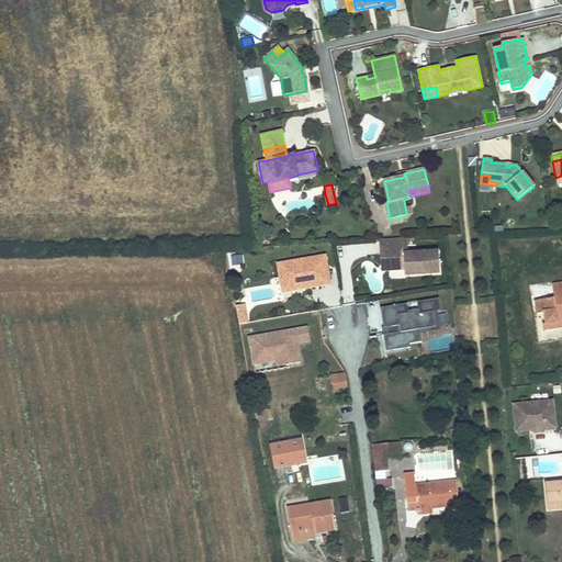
[(407,238),(380,239),(380,256),(391,255),(392,270),(404,269),(405,276),(440,273),(439,251),(416,253),(408,253),(407,245),(407,238)]
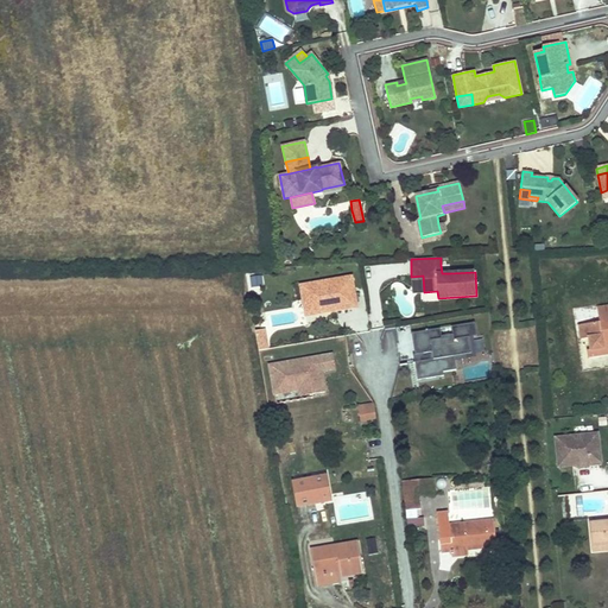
[(423,276),(411,277),(412,293),(420,292),(424,292),(423,276)]
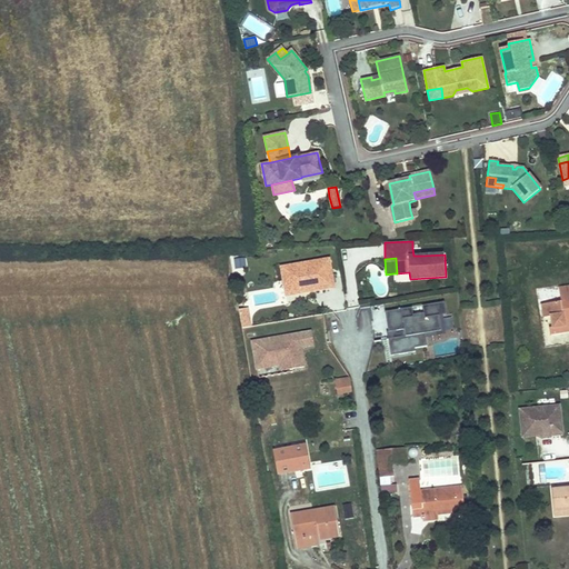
[(246,259),(233,260),(236,269),(247,267),(246,259)]
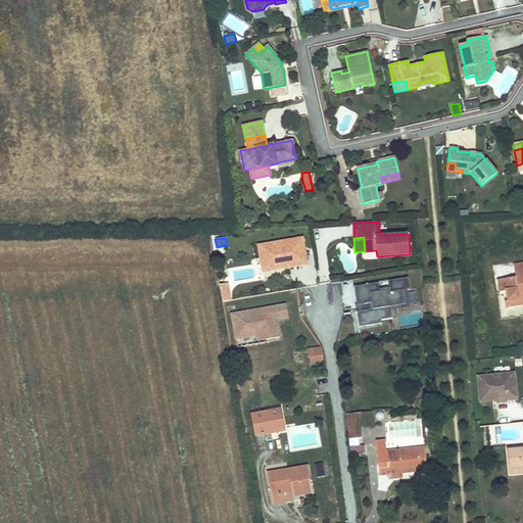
[(258,245),(262,267),(273,266),(274,270),(285,269),(284,266),(288,265),(288,268),(299,266),(297,256),(305,255),(302,238),(258,245)]
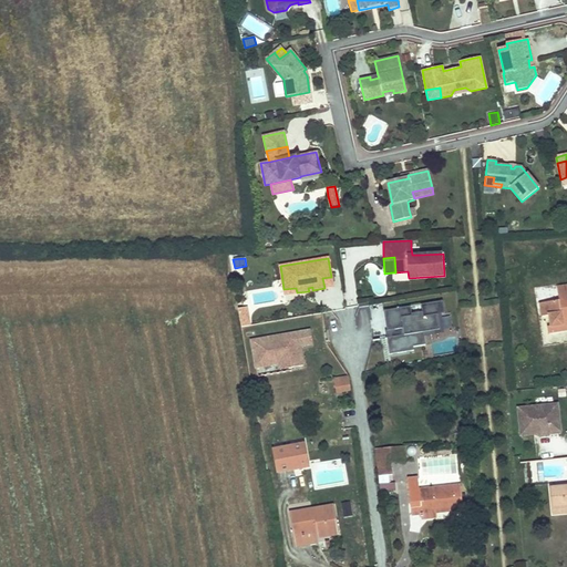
[(331,277),(322,278),(325,288),(333,287),(331,277)]
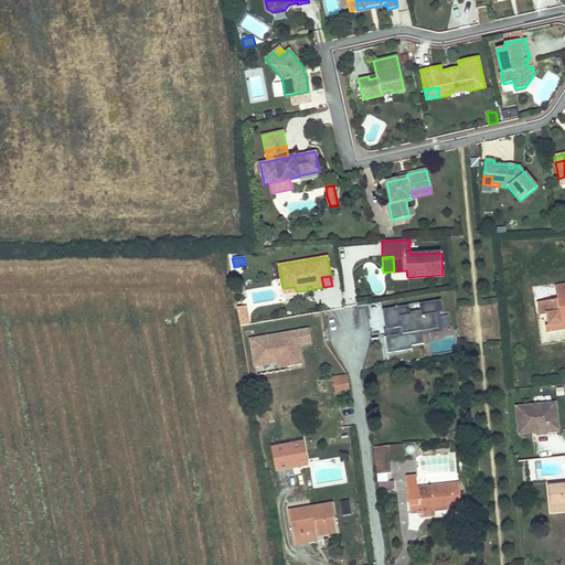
[(564,289),(558,290),(560,305),(541,306),(542,319),(550,319),(551,330),(563,329),(562,319),(564,319),(564,289)]
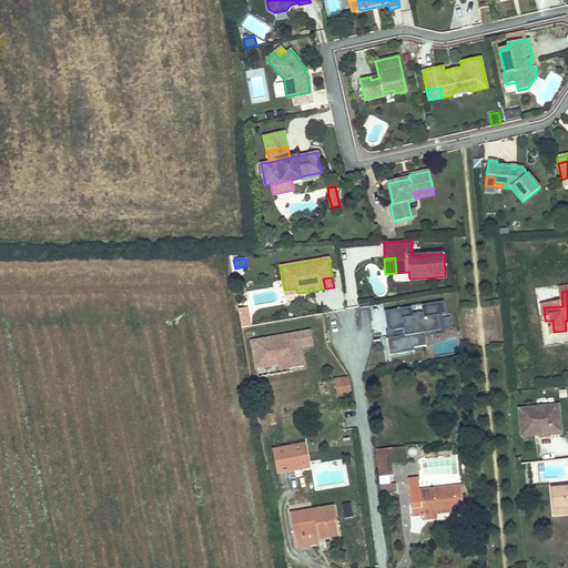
[(440,331),(438,315),(446,314),(444,302),(422,305),(423,313),(413,314),(412,307),(385,312),(388,332),(404,330),(405,335),(389,338),(388,338),(391,355),(415,351),(414,347),(426,345),(424,333),(440,331)]
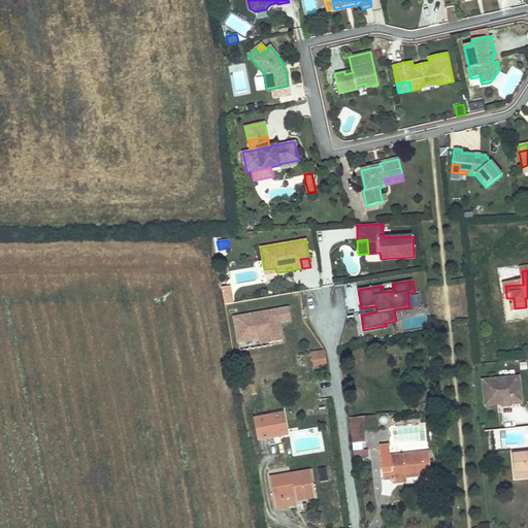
[(393,291),(392,284),(383,286),(384,292),(393,291)]
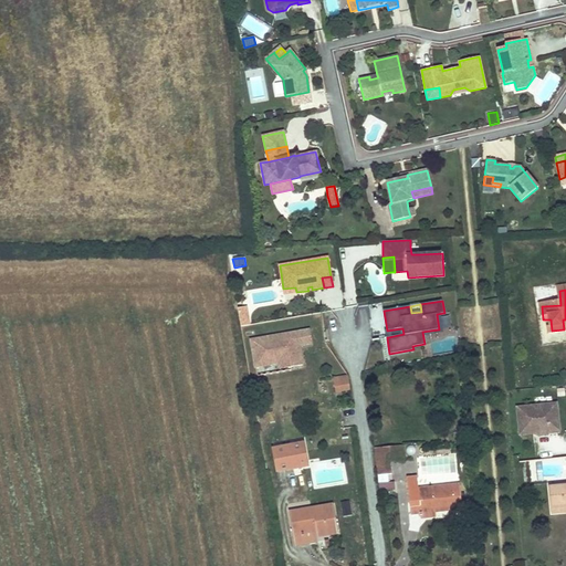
[(248,320),(247,307),(238,308),(240,321),(248,320)]
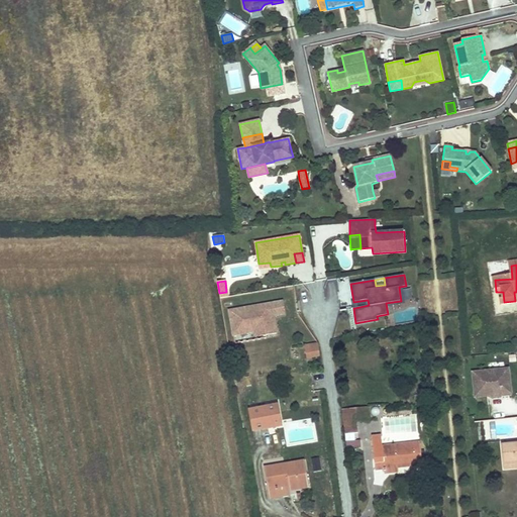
[(500,303),(501,308),(516,306),(516,292),(514,292),(515,301),(504,302),(500,303)]
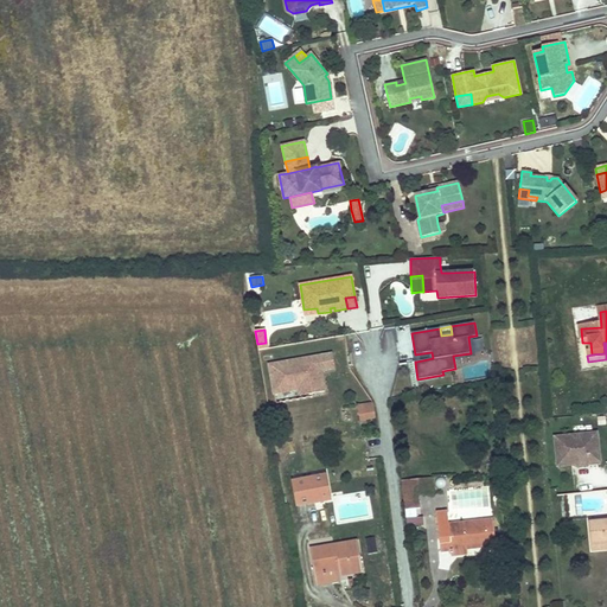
[(433,358),(432,352),(415,355),(416,362),(433,358)]
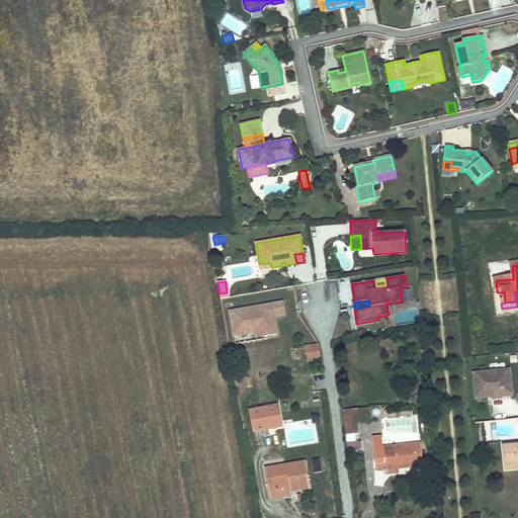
[(273,316),(285,314),(283,303),(230,312),(234,336),(255,332),(265,330),(266,336),(276,334),(274,323),(271,323),(271,320),(274,319),(273,316)]
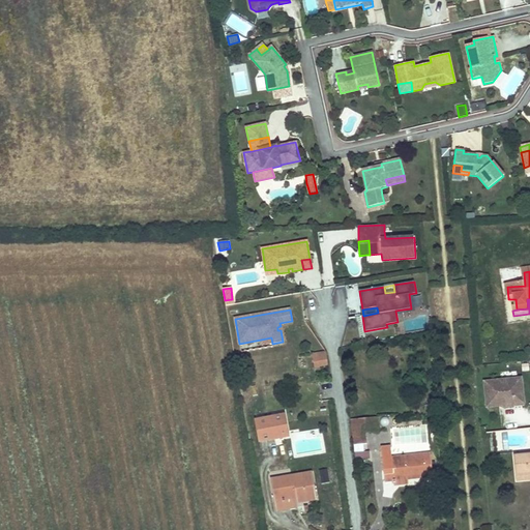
[(326,352),(315,353),(318,367),(328,367),(326,352)]
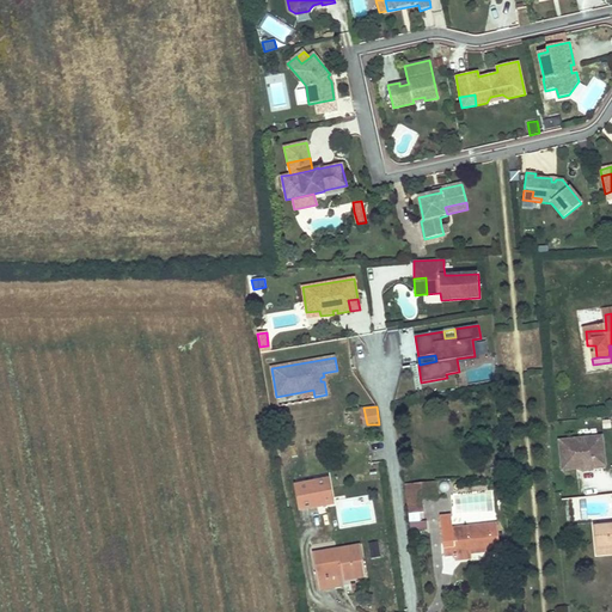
[(606,467),(604,436),(561,441),(564,470),(577,469),(583,467),(583,465),(595,464),(595,469),(606,467)]
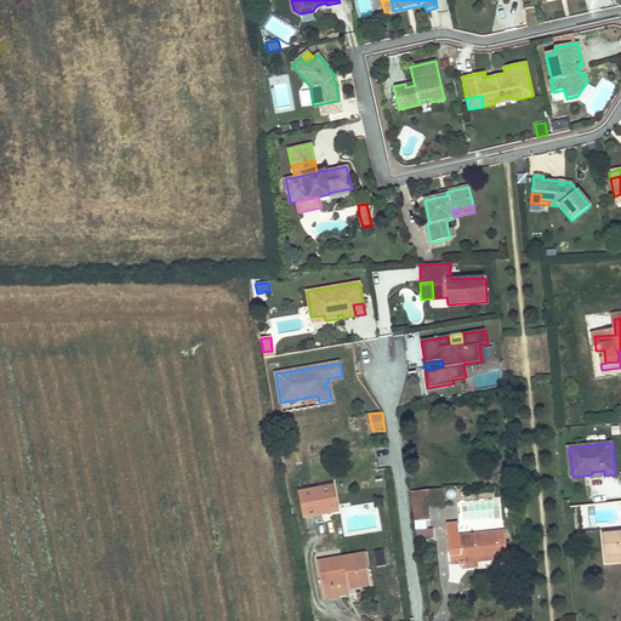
[(332,486),(300,491),(303,516),(336,511),(332,486)]
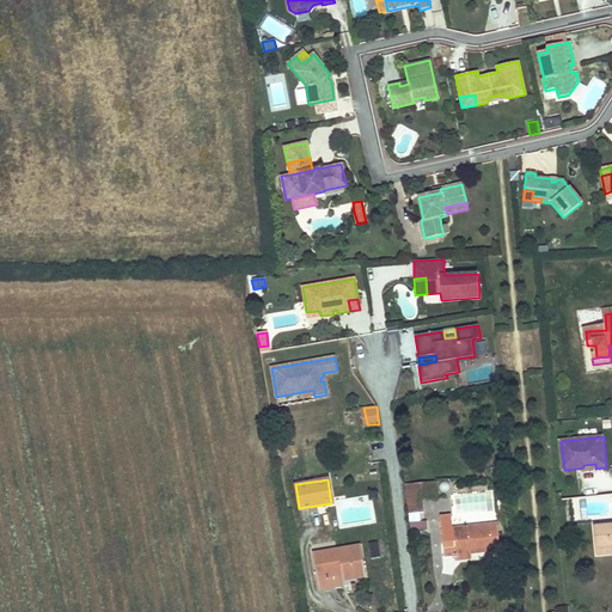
[(441,499),(439,481),(418,483),(421,501),(441,499)]
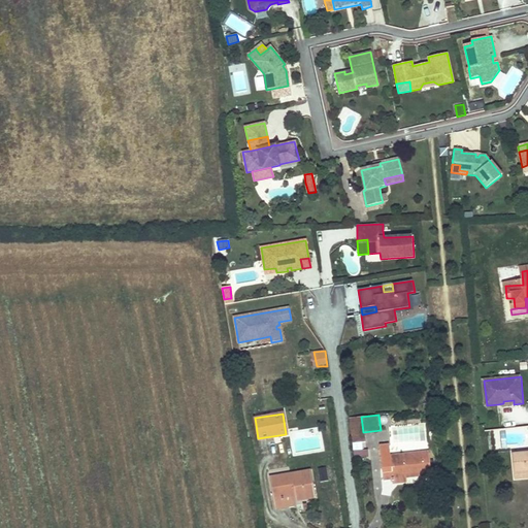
[(363,432),(361,417),(350,419),(353,444),(355,458),(368,456),(368,450),(363,451),(362,443),(365,442),(363,432)]
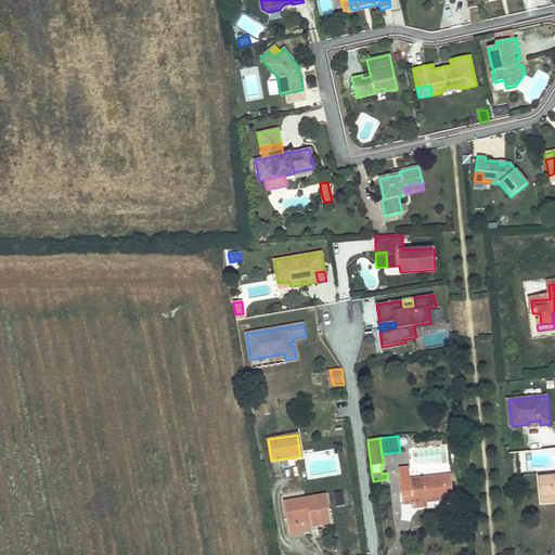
[(451,475),(410,479),(409,466),(400,467),(403,497),(412,495),(413,502),(428,500),(453,498),(451,475)]
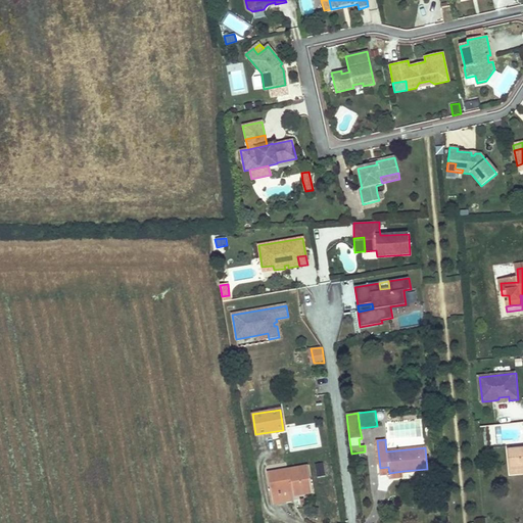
[(522,447),(508,449),(510,470),(522,468),(522,447)]
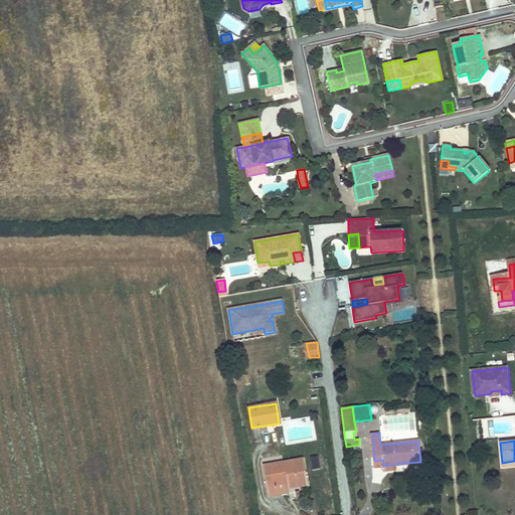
[(263,467),(266,481),(274,479),(276,487),(289,485),(289,489),(309,485),(304,459),(263,467)]
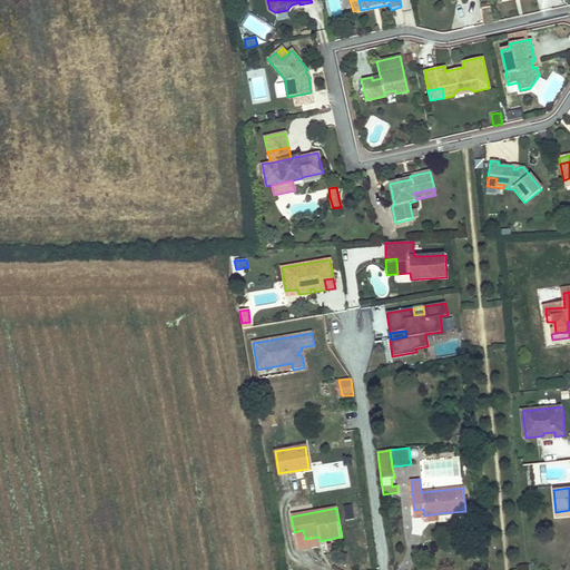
[(303,530),(294,532),(295,541),(305,539),(303,530)]
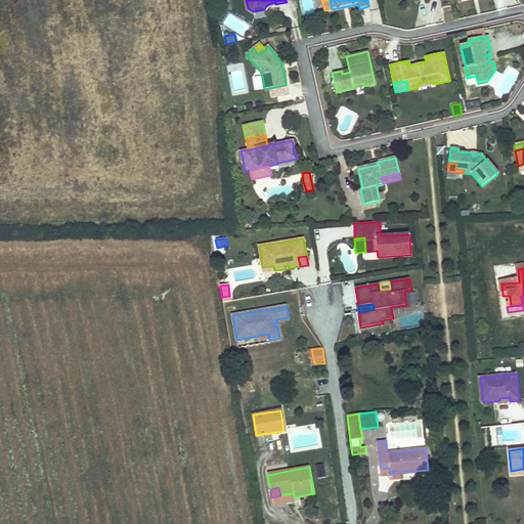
[(280,495),(271,497),(273,507),(295,503),(294,497),(294,493),(280,495)]
